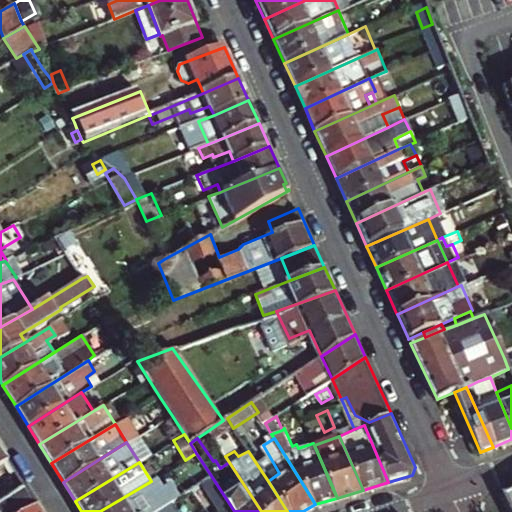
[(0,493),(3,498),(22,485),(14,473),(0,481),(0,493)]
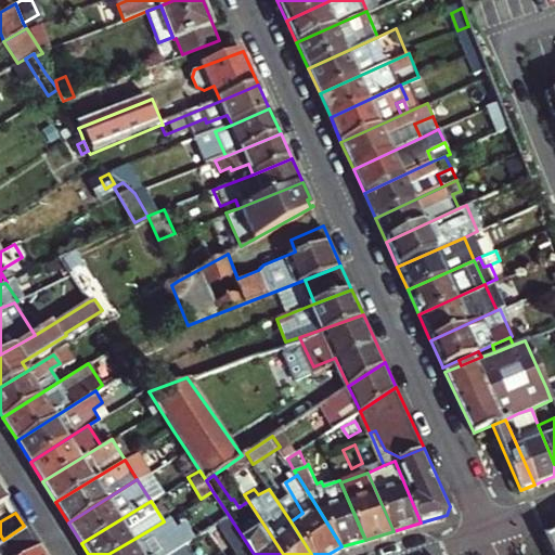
[(192,536),(178,513),(164,521),(108,554),(160,554),(188,539),(192,536)]
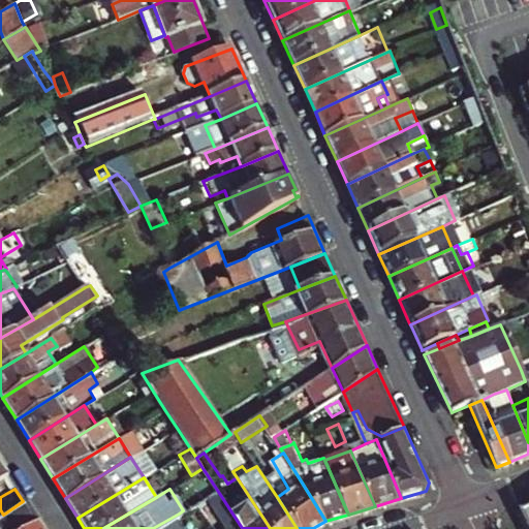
[(206,496),(222,523),(214,528),(242,528),(217,490),(206,496)]
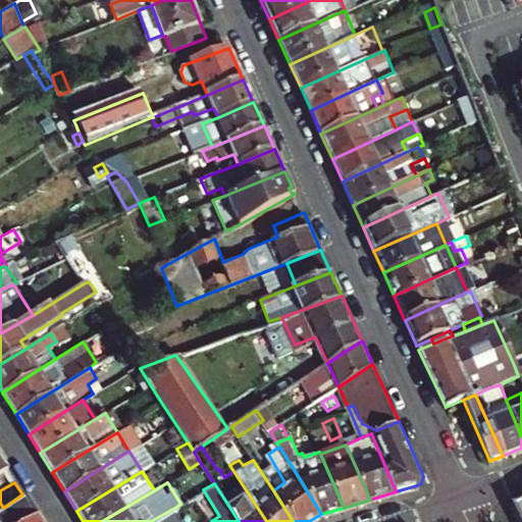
[(0,521),(23,521),(36,515),(22,494),(3,508),(0,509),(0,521)]
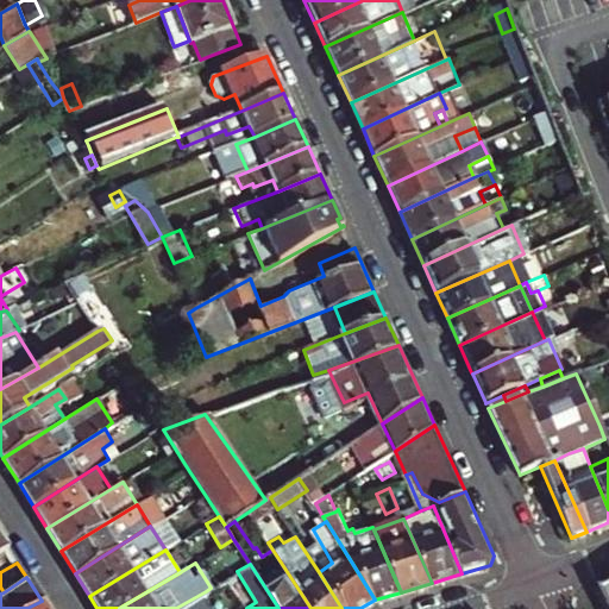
[(608,608),(608,582),(597,586),(608,608)]
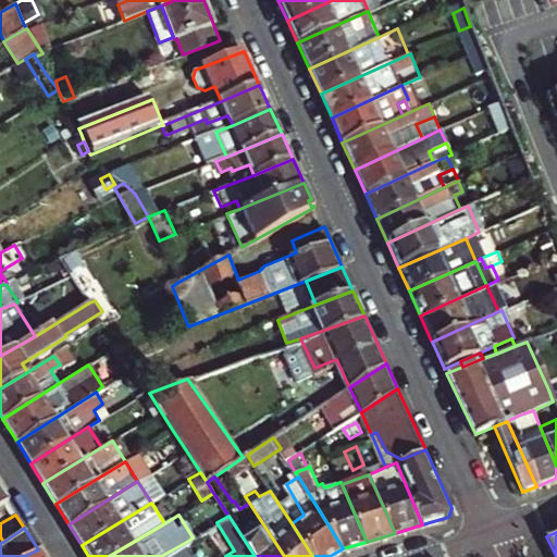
[(193,537),(188,541),(196,553),(199,556),(225,556),(224,556),(214,556),(199,534),(193,537)]
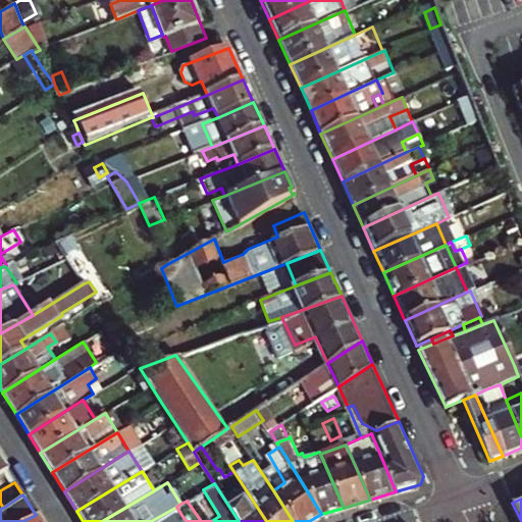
[(151,521),(176,521),(184,518),(176,507),(151,521)]
